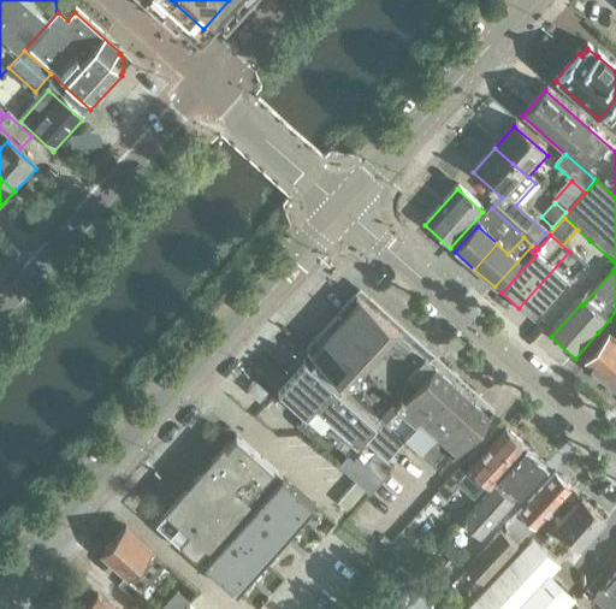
[(569,252),(519,308),(535,324),(586,267),(569,252)]
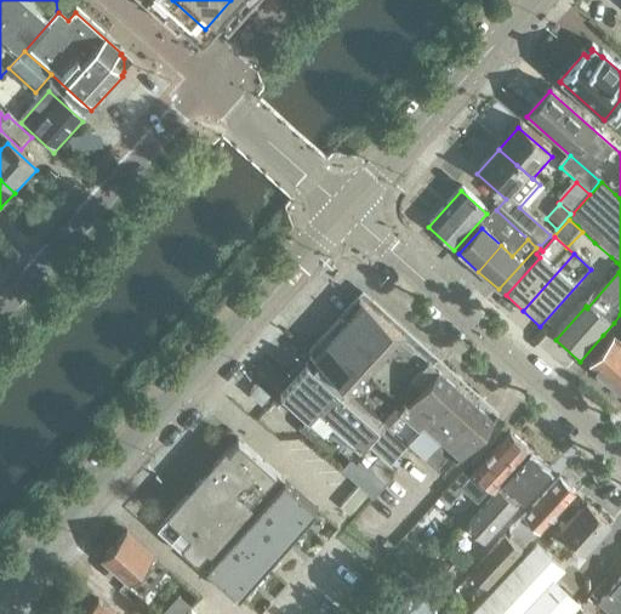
[(363,303),(313,360),(353,396),(404,340),(363,303)]
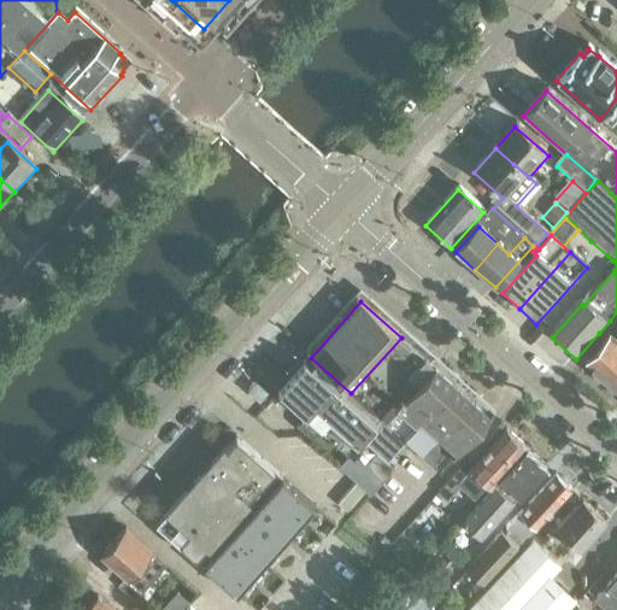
[(471,400),(401,338),(351,393),(381,421),(407,445),(440,474),(491,417),(471,400)]
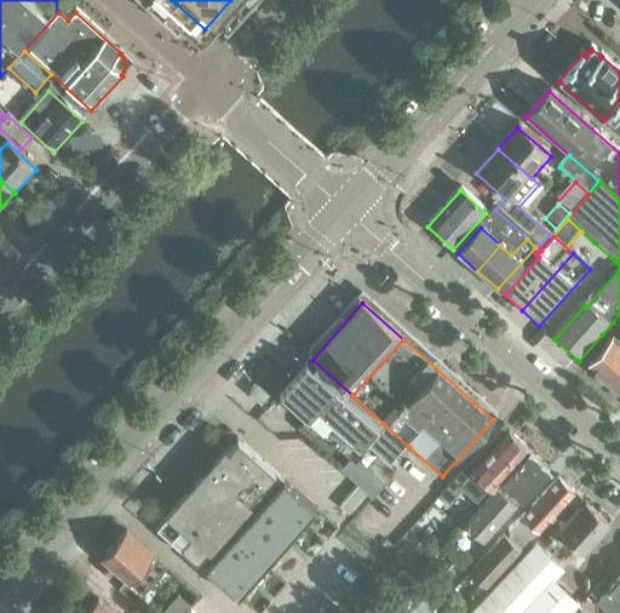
[(619,343),(618,347),(612,342),(587,370),(619,397),(619,343)]
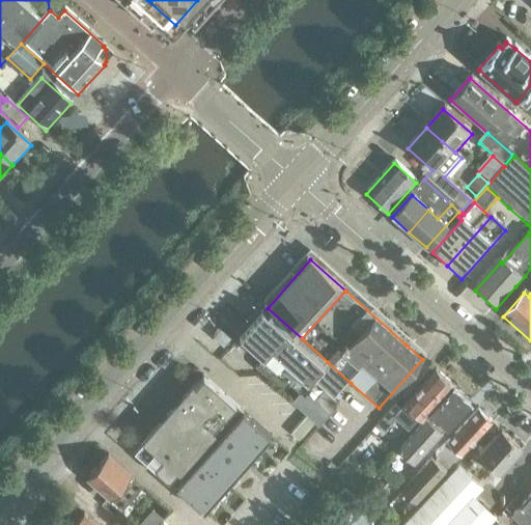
[(262,313),(240,339),(274,370),(283,360),(290,366),(292,363),(313,381),(312,383),(333,402),(351,383),(328,362),(302,338),(268,308),(262,313)]
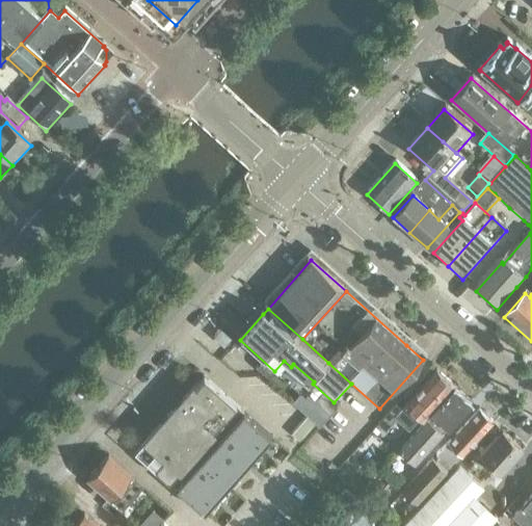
[(224,352),(232,344),(222,335),(221,336),(214,344),(215,345),(224,352)]
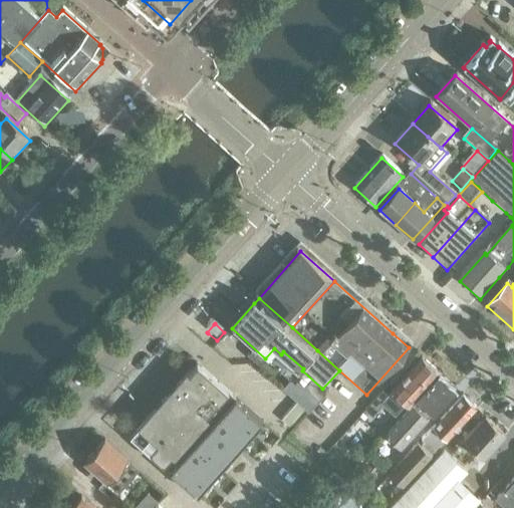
[(408,410),(416,402),(439,376),(422,361),(380,406),(379,407),(382,410),(395,420),(406,408),(408,410)]
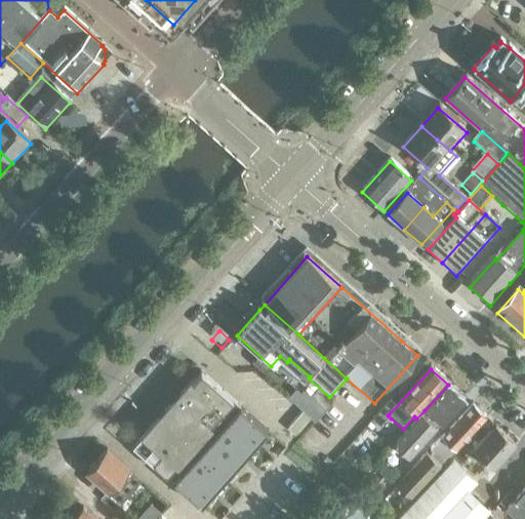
[(200,510),(267,433),(202,375),(198,380),(136,449),(200,510)]
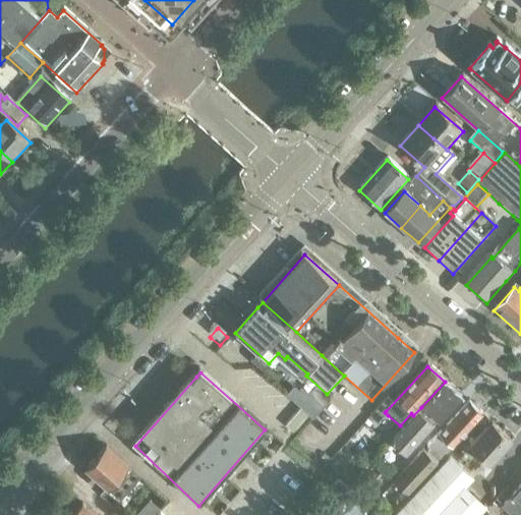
[(461,398),(445,382),(421,407),(423,408),(391,444),(406,458),(461,398)]
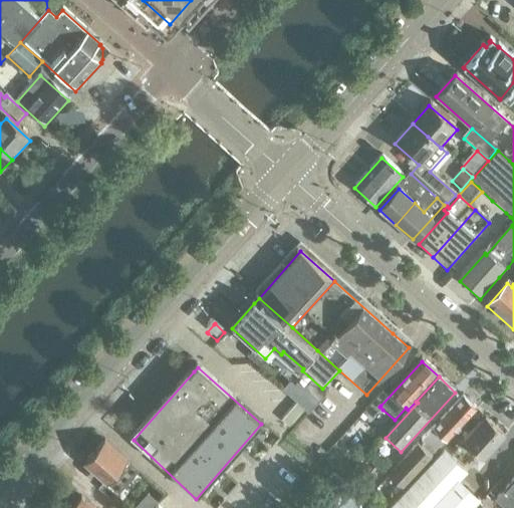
[(327,395),(317,387),(302,404),(312,412),(327,395)]
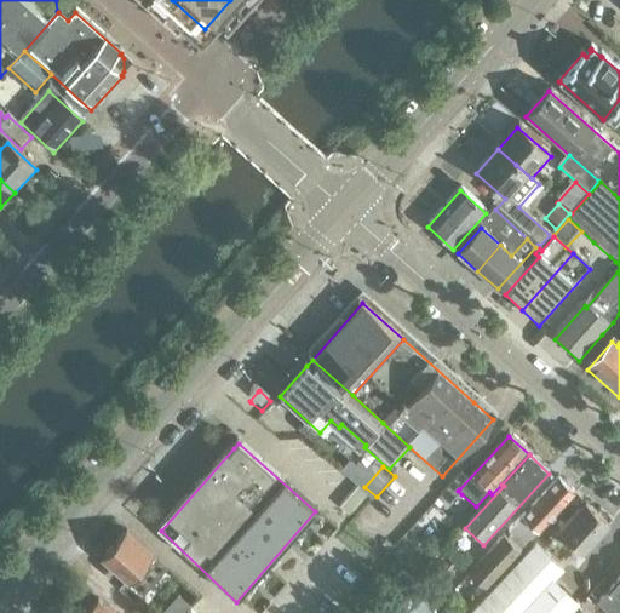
[(521,553),(574,496),(558,481),(509,534),(512,538),(509,542),(521,553)]
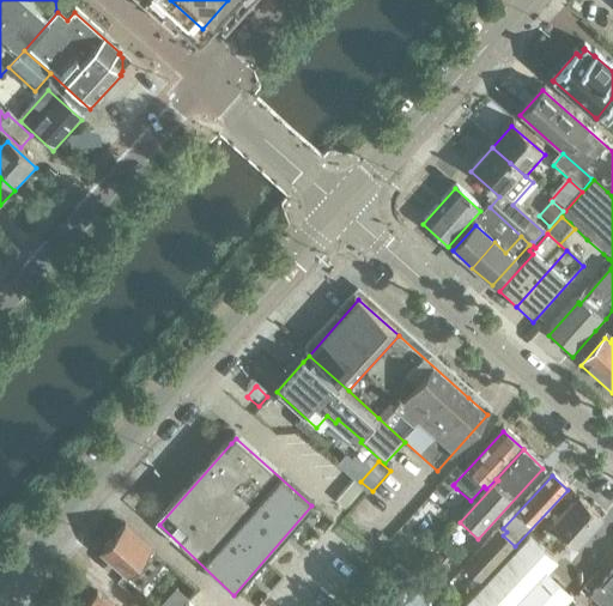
[(439,489),(448,497),(456,489),(453,485),(454,484),(448,479),(439,489)]
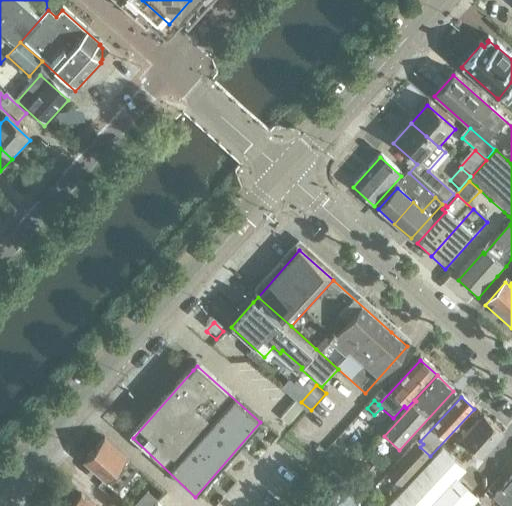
[(288,428),(304,411),(295,403),(280,421),(288,428)]
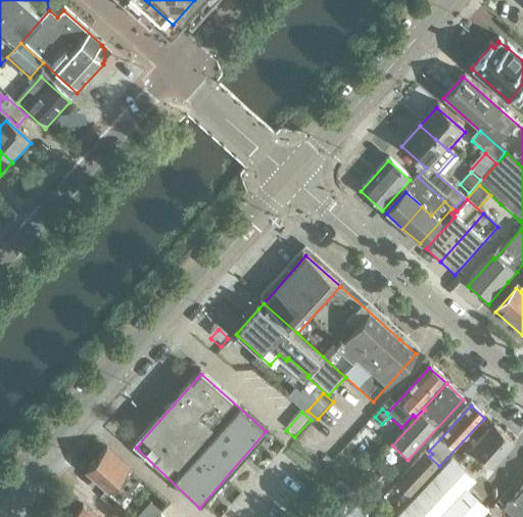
[(461,463),(472,473),(483,461),(492,469),(514,444),(493,427),(461,463)]
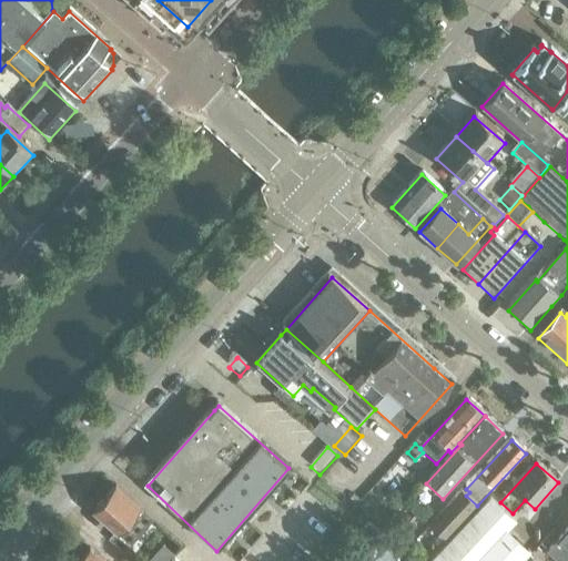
[(413,496),(391,476),(385,482),(406,502),(413,496)]
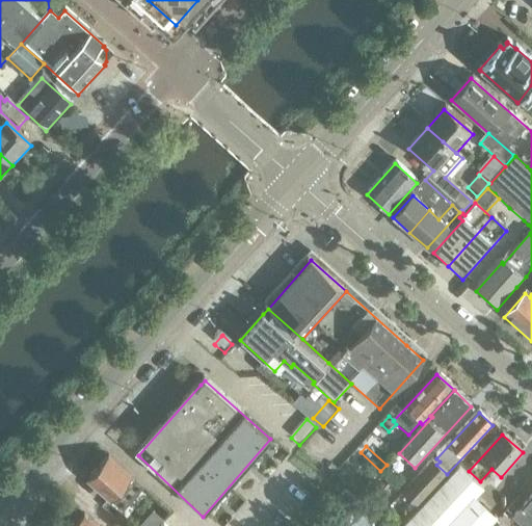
[(143,490),(132,479),(108,458),(88,482),(124,513),(143,490)]
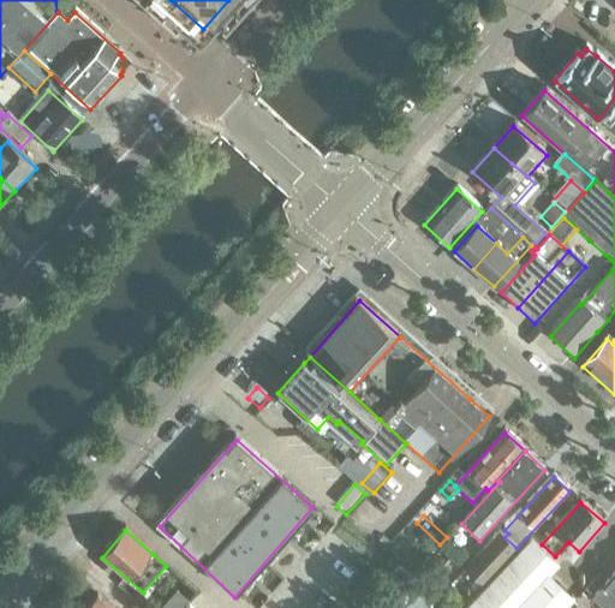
[(500,536),(465,571),(481,586),(514,550),(500,536)]
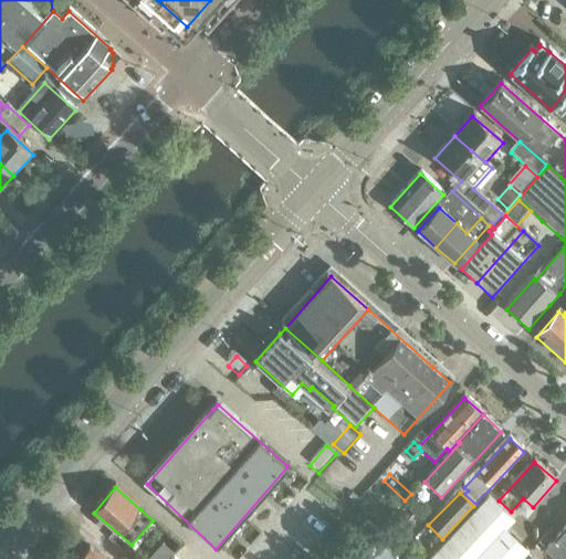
[(348,503),(353,507),(357,503),(352,497),(348,503)]
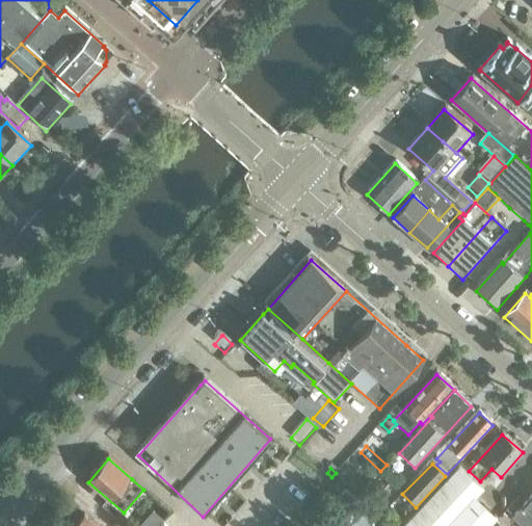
[(491,525),(497,520),(473,498),(472,497),(473,496),(473,491),(462,481),(469,476),(459,468),(403,525),(491,525)]
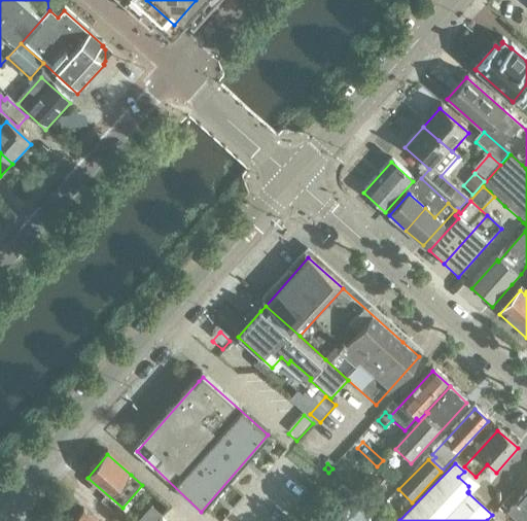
[(526,520),(526,493),(526,494),(507,516),(512,520),(513,520),(526,520)]
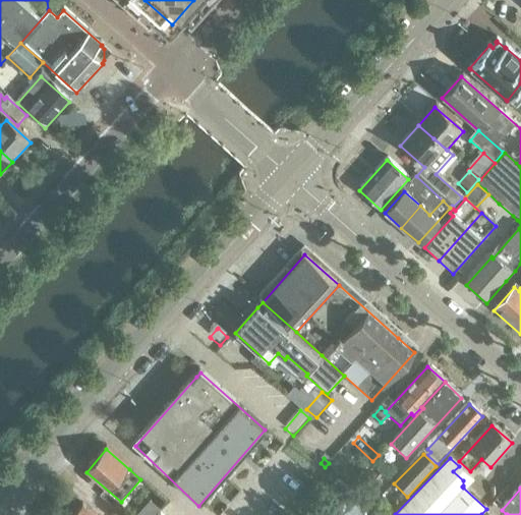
[(159,514),(149,505),(139,514),(159,514)]
